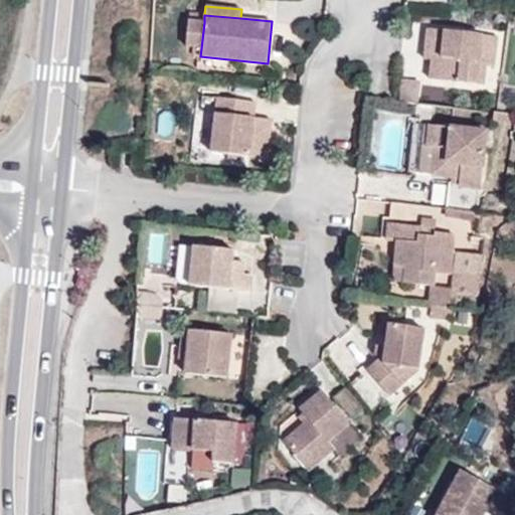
[(186,46),(201,48),(204,22),(189,21),(186,46)]
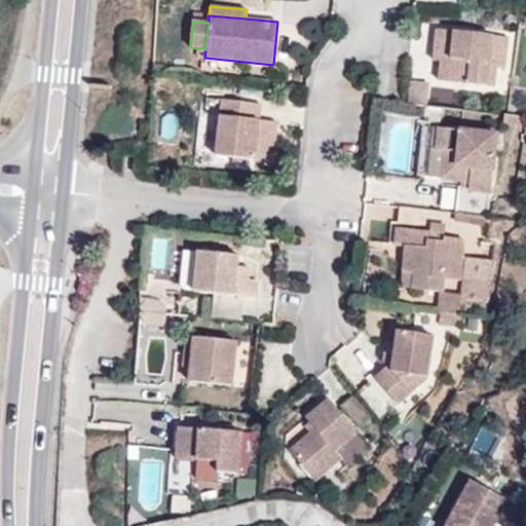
[(496,67),(490,66),(493,36),(437,30),(435,52),(443,52),(442,62),(440,81),(493,86),(496,67)]
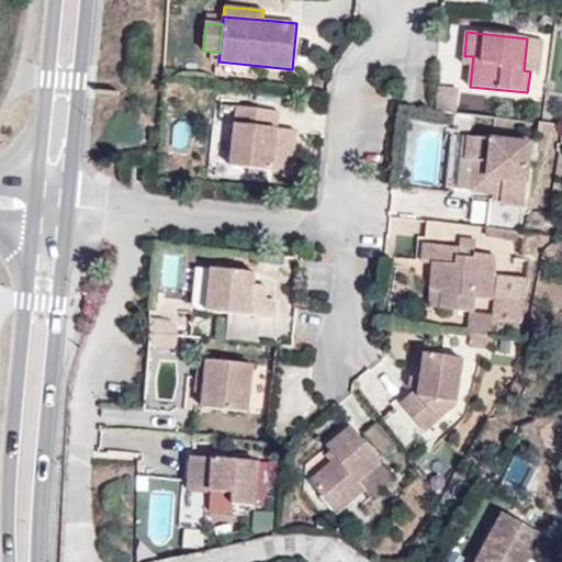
[(539,72),(542,40),(527,38),(524,70),(530,71),(539,72)]
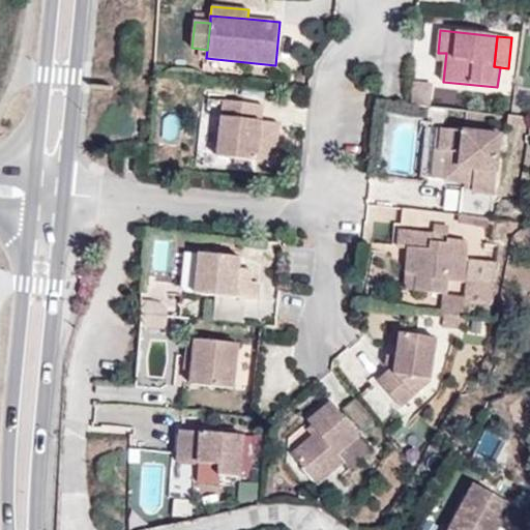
[(438,53),(437,61),(445,62),(446,53),(438,53)]
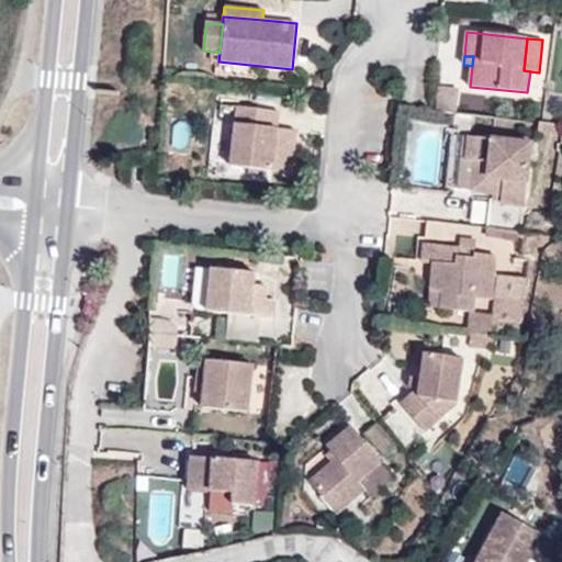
[(438,91),(436,111),(454,113),(457,113),(459,93),(438,91)]
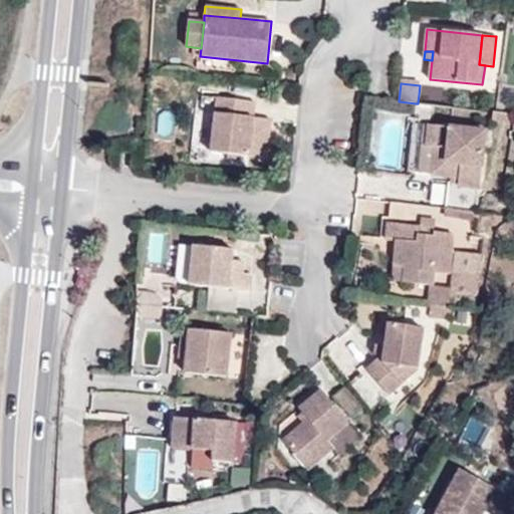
[(255,101),(217,97),(215,114),(195,112),(190,161),(210,163),(211,153),(267,159),(270,133),(252,131),(254,118),(255,101)]
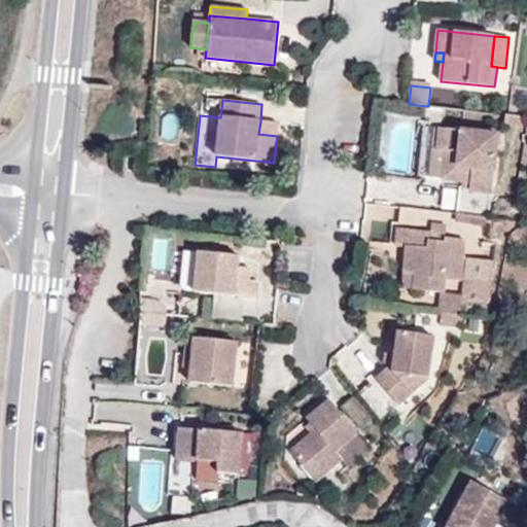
[(425,123),(441,124),(443,108),(428,106),(426,106),(425,123)]
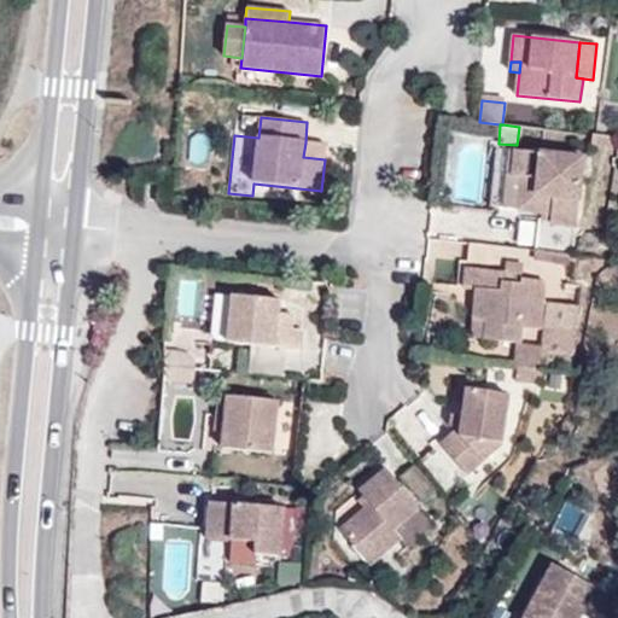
[(326,144),(305,143),(303,157),(325,159),(326,144)]
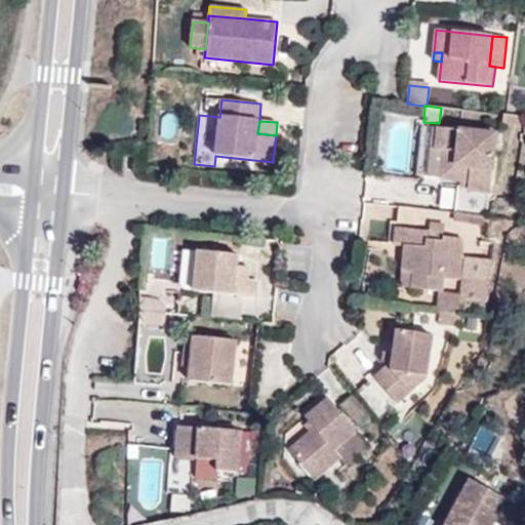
[(496,133),(419,127),(414,175),(471,180),(470,190),(457,189),(455,213),(488,216),(496,133)]
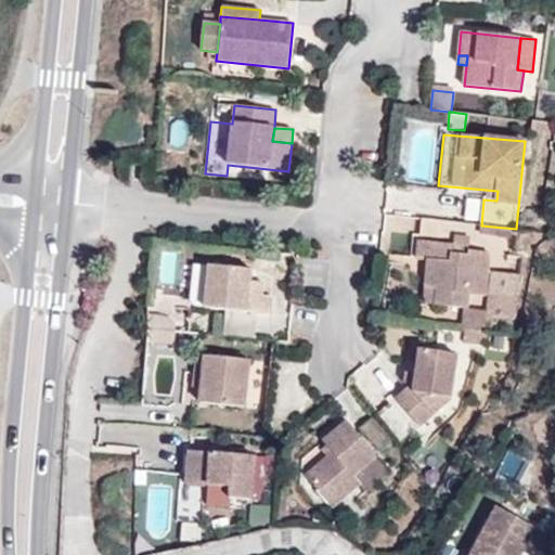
[(454,222),(422,219),(421,235),(453,239),(453,237),(454,222)]
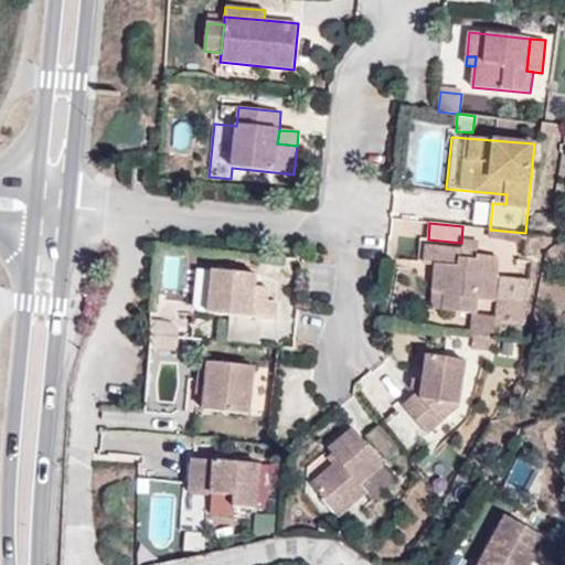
[(490,230),(489,237),(524,241),(525,233),(490,230)]
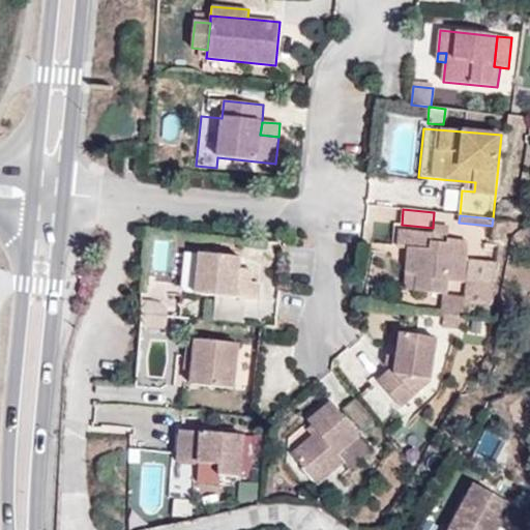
[(448,239),(448,228),(433,227),(433,228),(433,233),(432,242),(447,243),(448,239)]
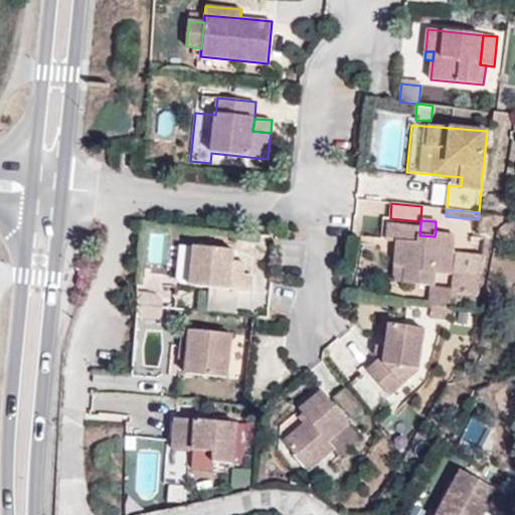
[(389,223),(387,240),(397,241),(395,267),(406,268),(404,284),(431,286),(434,286),(435,274),(450,275),(453,234),(436,232),(435,236),(419,235),(420,226),(389,223)]
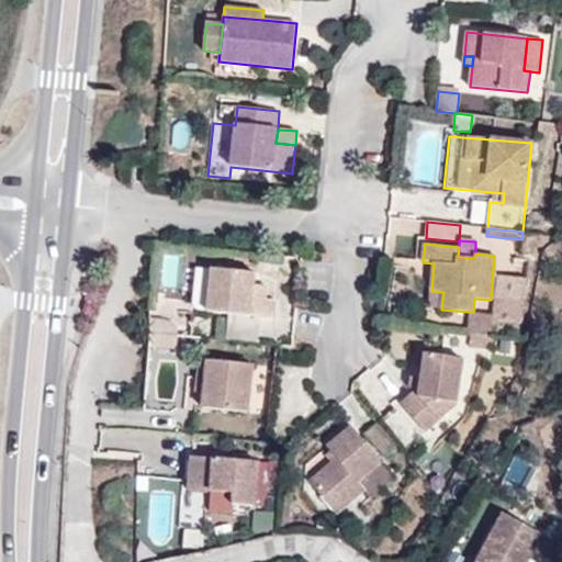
[(208,311),(212,269),(195,268),(192,304),(198,311),(208,312),(208,311)]
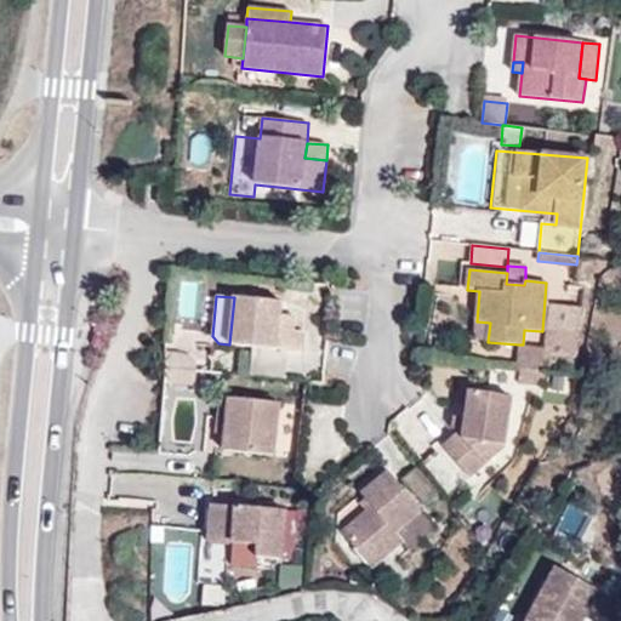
[(283,303),(234,297),(229,343),(229,345),(252,347),(278,349),(280,315),(283,303)]
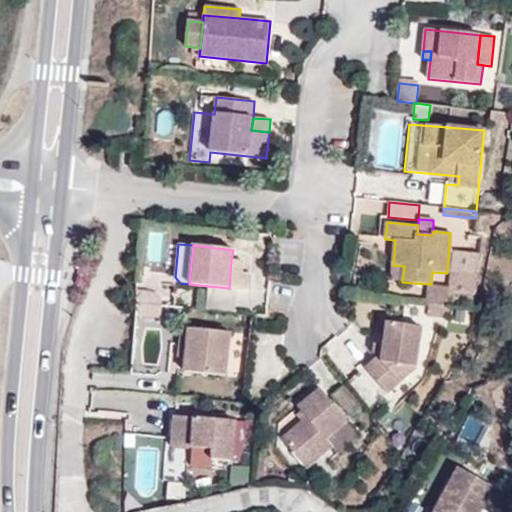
[(242,261),(231,260),(229,288),(237,289),(249,291),(251,274),(241,273),(242,261)]
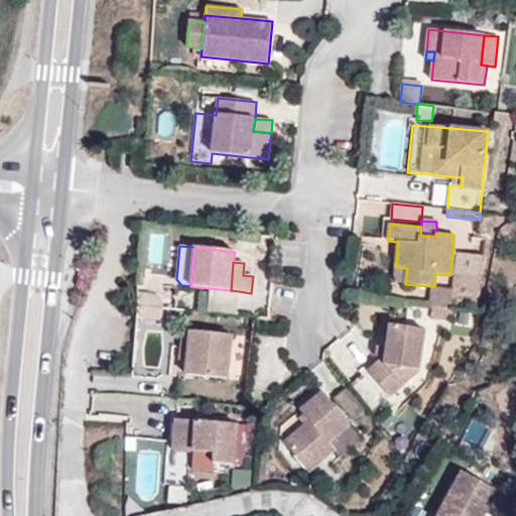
[(407,268),(396,267),(395,283),(405,284),(407,268)]
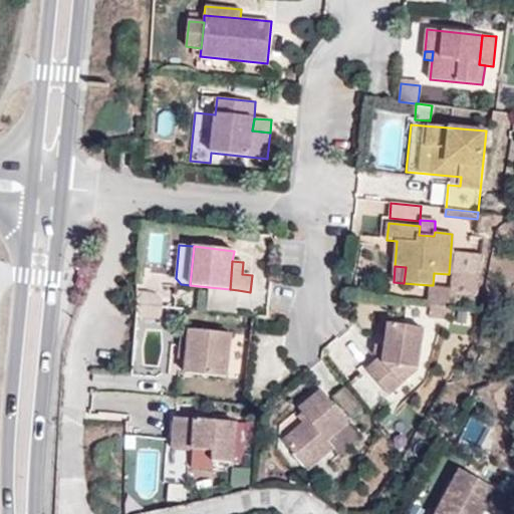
[(451,272),(450,287),(450,292),(475,294),(477,274),(451,272)]
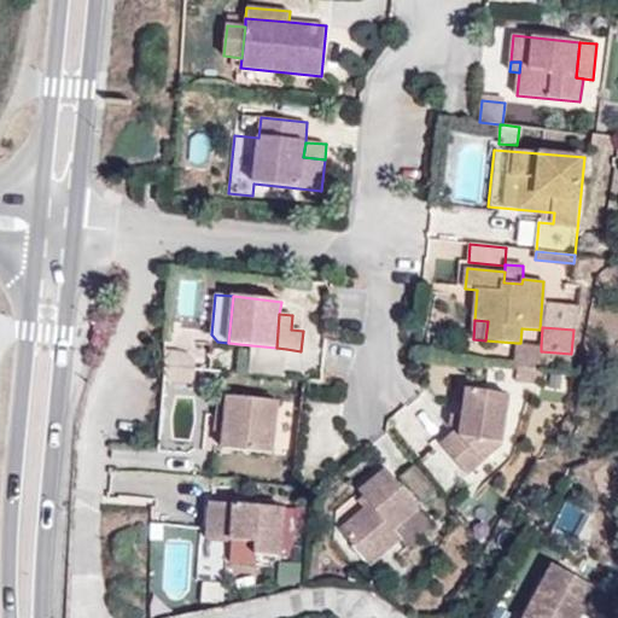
[(520,343),(517,343),(514,369),(538,371),(541,351),(541,345),(520,343)]
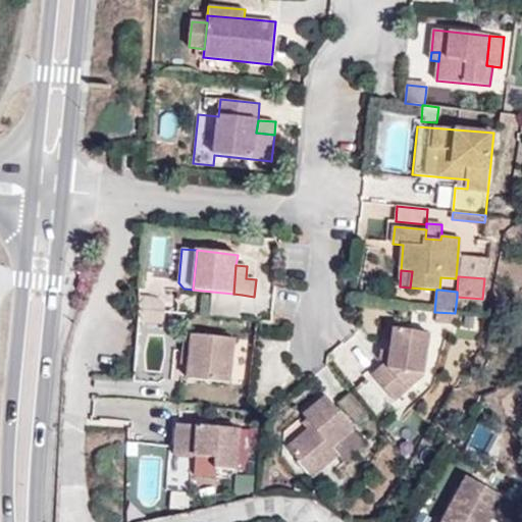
[(233,294),(212,292),(209,316),(239,319),(242,295),(233,294)]
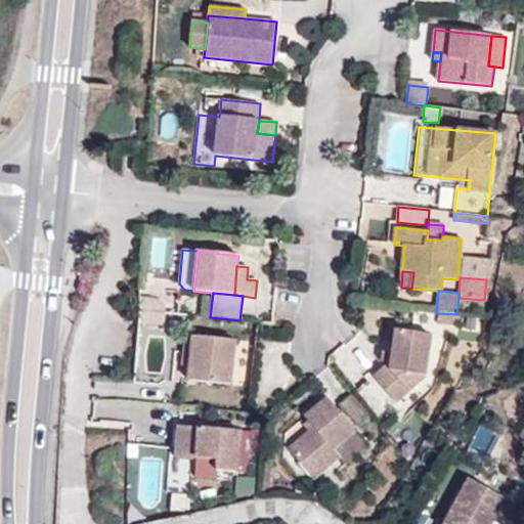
[(386,365),(374,377),(396,402),(426,377),(432,336),(397,331),(394,353),(391,372),(386,365)]
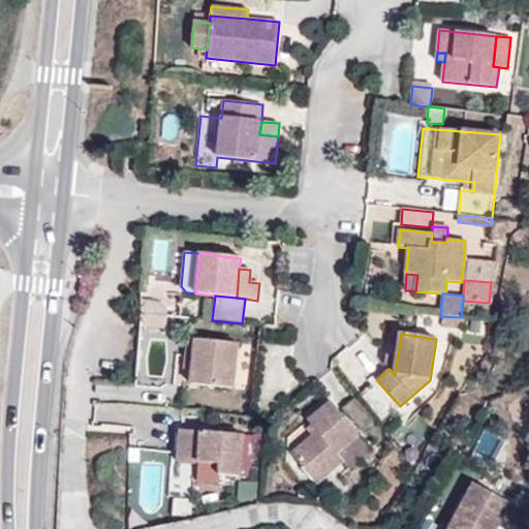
[(141,379),(174,379),(174,335),(141,336),(141,379)]
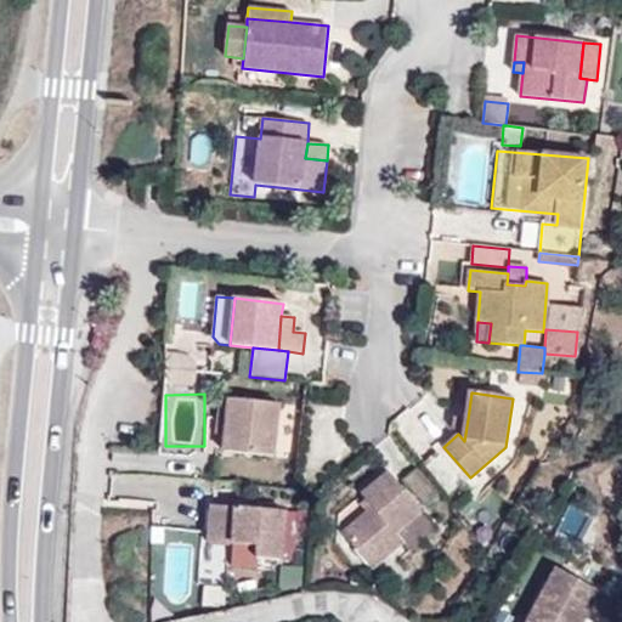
[(225,435),(228,400),(220,399),(218,434),(225,435)]
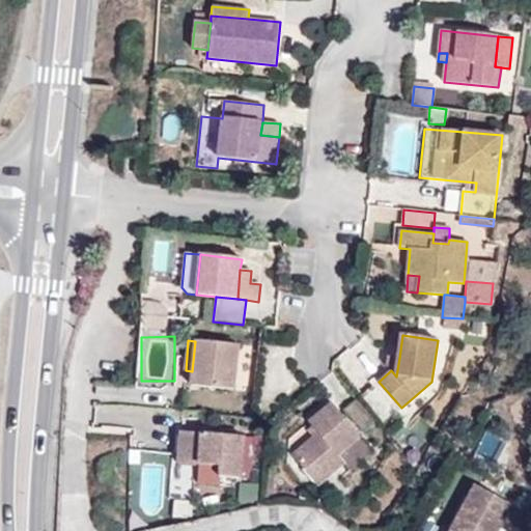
[(239,345),(195,341),(192,371),(191,387),(234,391),(239,345)]
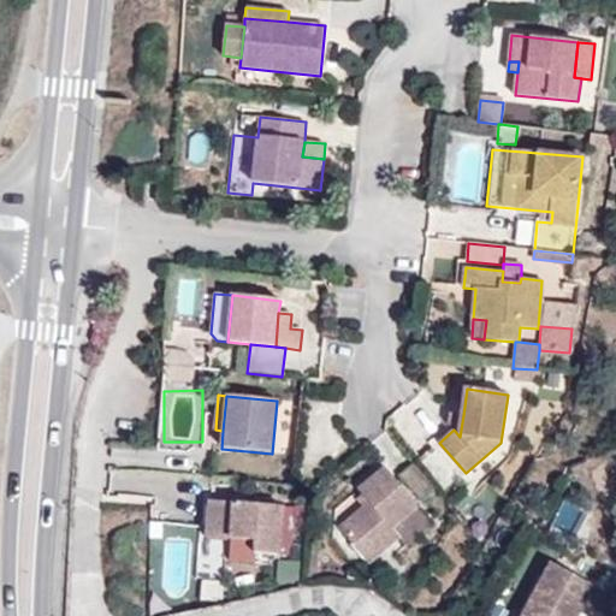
[(454,430),(460,437),(463,415),(451,414),(450,425),(454,430)]
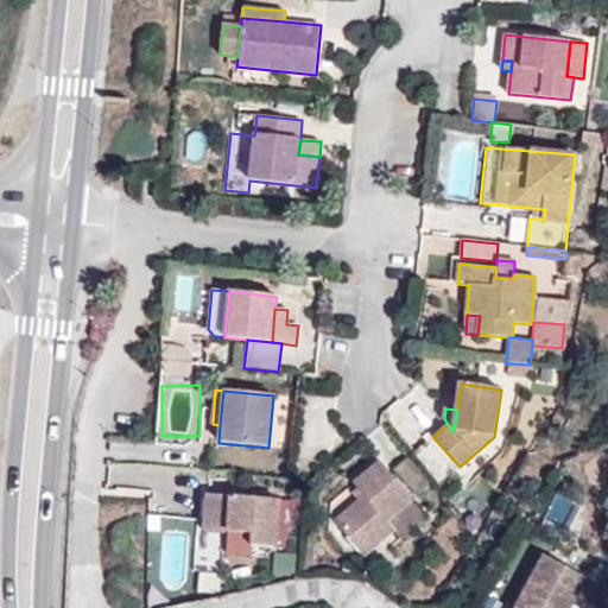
[(454,472),(428,442),(416,453),(442,482),(454,472)]
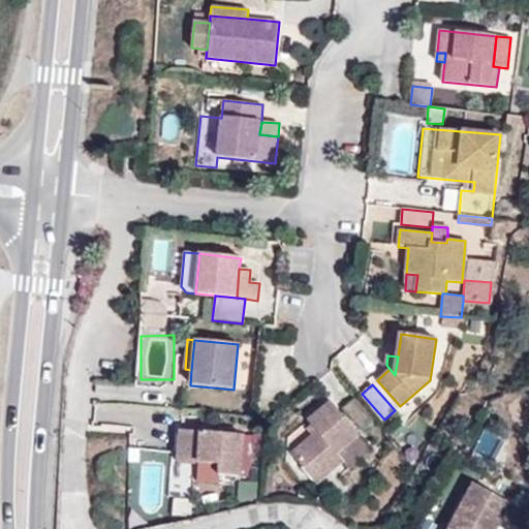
[(359,427),(371,416),(358,400),(345,411),(359,427)]
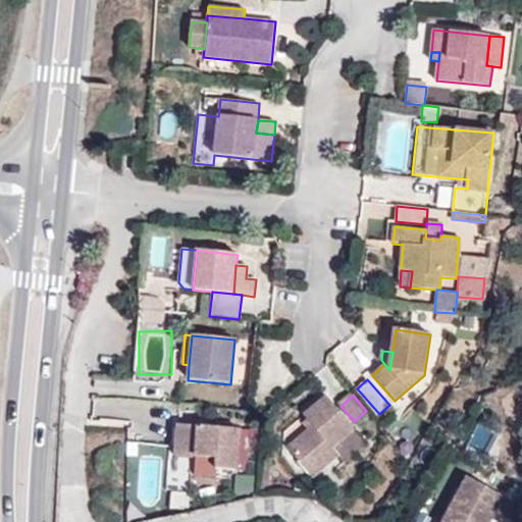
[(355,430),(326,397),(305,415),(309,420),(304,424),(309,430),(289,448),(313,477),(340,455),(333,448),(355,430)]
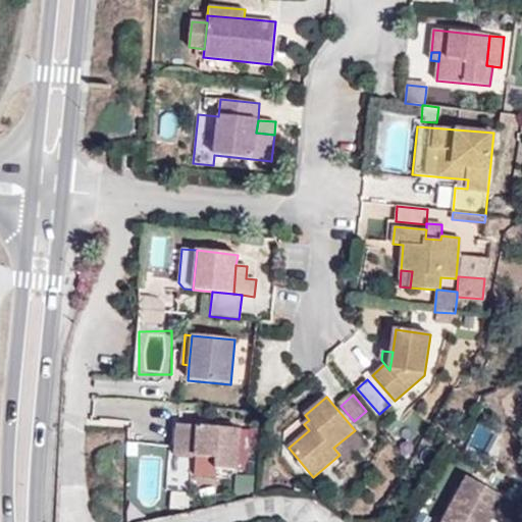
[(177,424),(175,455),(196,457),(218,459),(217,469),(237,471),(240,429),(177,424)]
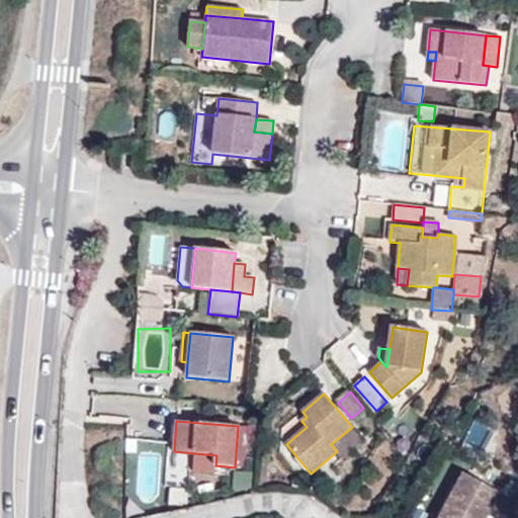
[(352,427),(331,444),(337,451),(342,457),(363,440),(352,427)]
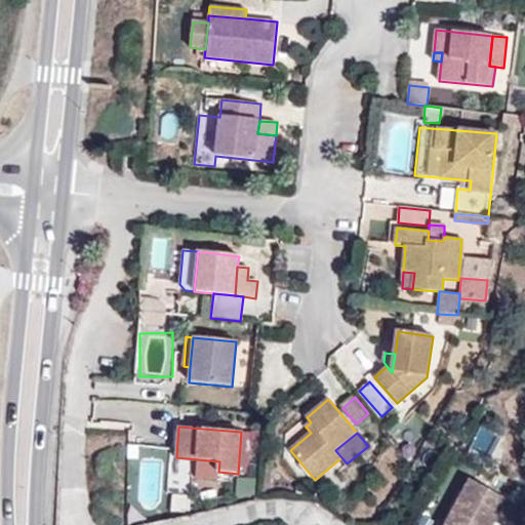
[(219,461),(197,459),(196,478),(217,480),(218,472),(219,461)]
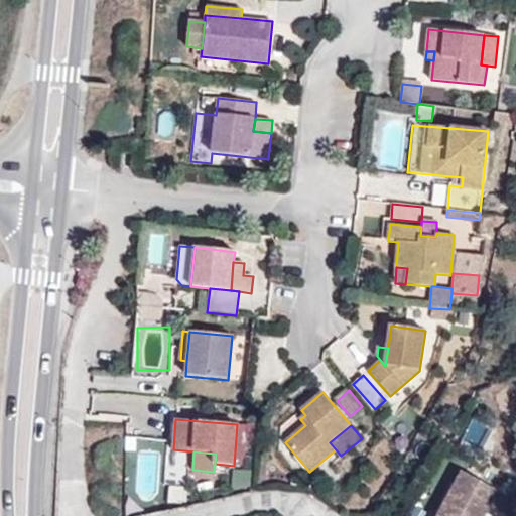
[(437,515),(482,515),(497,489),(463,471),(437,515)]
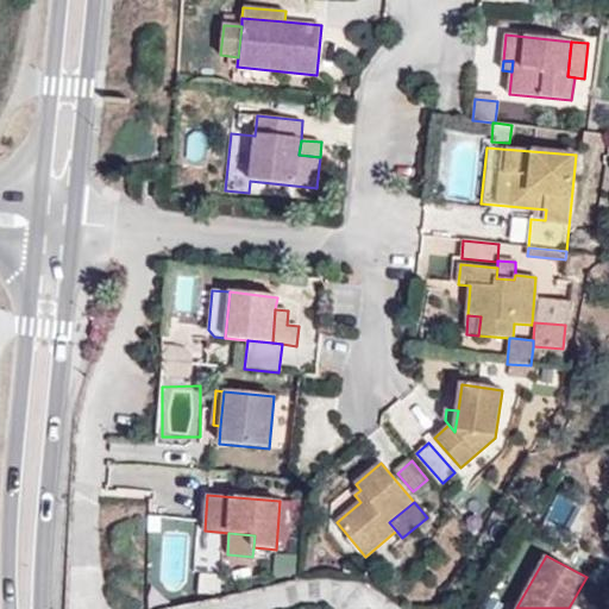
All buildings are outlined.
